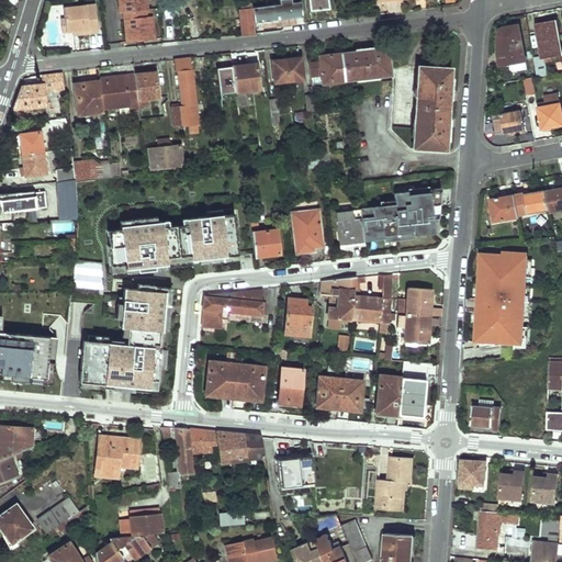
[(119,0),(121,12),(124,11),(132,11),(133,17),(125,18),(128,42),(156,38),(154,17),(149,17),(149,9),(147,0),(119,0)]
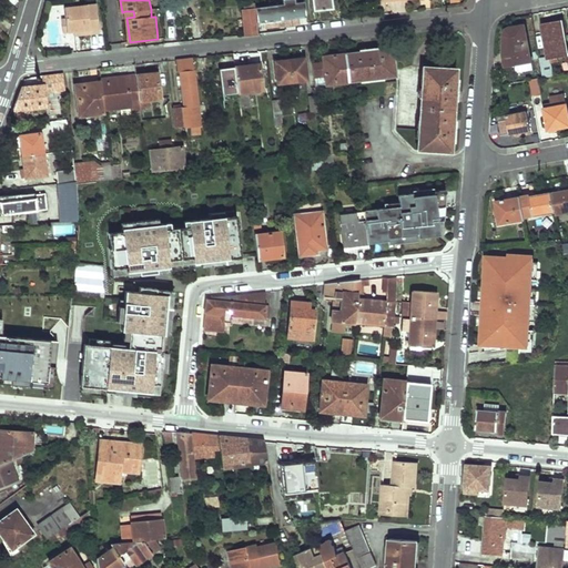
[(284,0),(284,4),(259,7),(260,20),(264,20),(265,27),(298,22),(296,1),(295,1),(295,0),(284,0)]
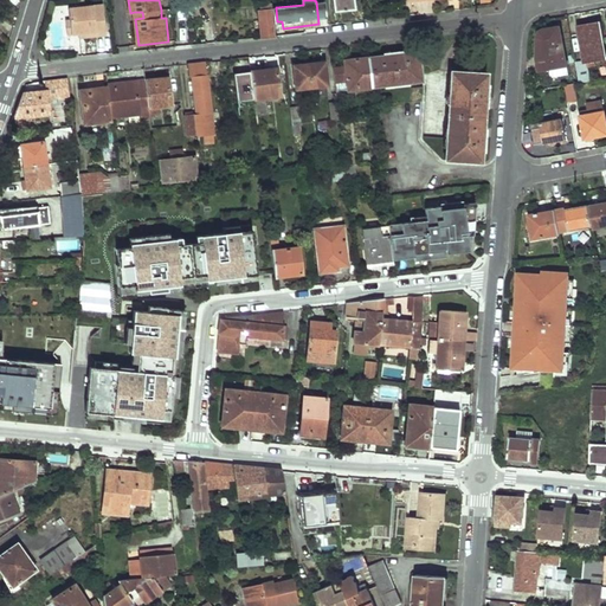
[(334,0),(335,10),(356,8),(355,0),(334,0)]
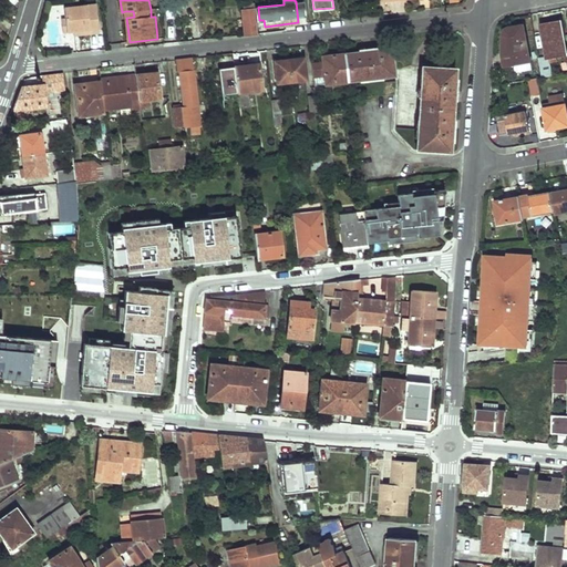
[(61,18),(62,30),(73,30),(79,29),(79,33),(99,31),(95,3),(64,7),(65,17),(61,18)]
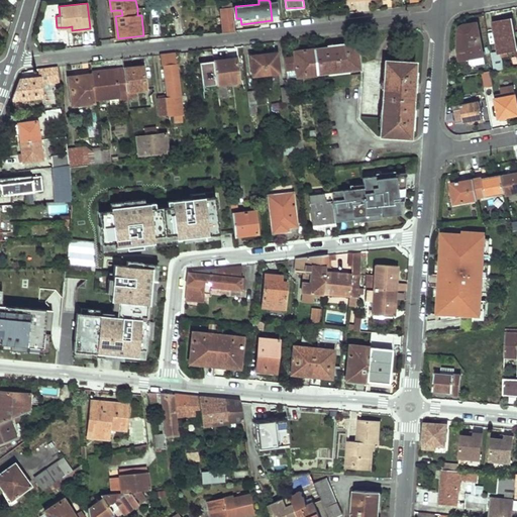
[(228,8),(222,8),(224,32),(236,31),(233,4),(227,4),(228,8)]
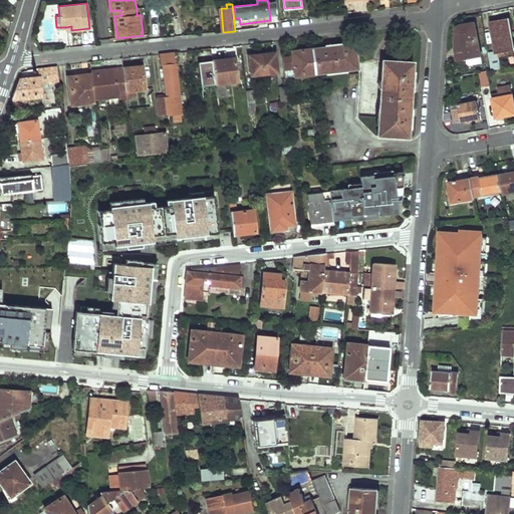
[(491,21),(496,53),(490,54),(492,69),(502,67),(500,53),(513,49),(513,33),(511,17),(491,21)]
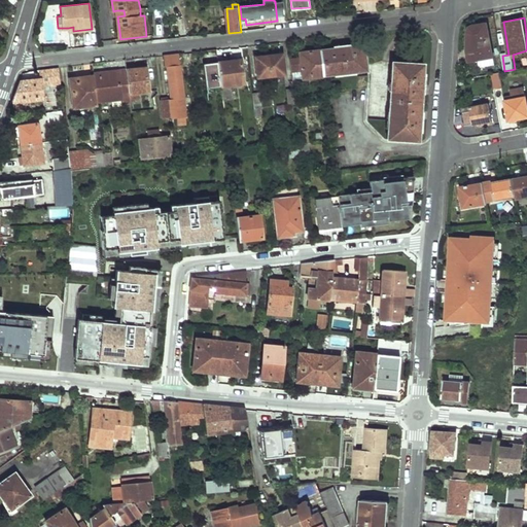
[(488,24),(477,26),(472,28),(470,33),(470,49),(468,49),(470,62),(479,60),(494,58),(488,24)]
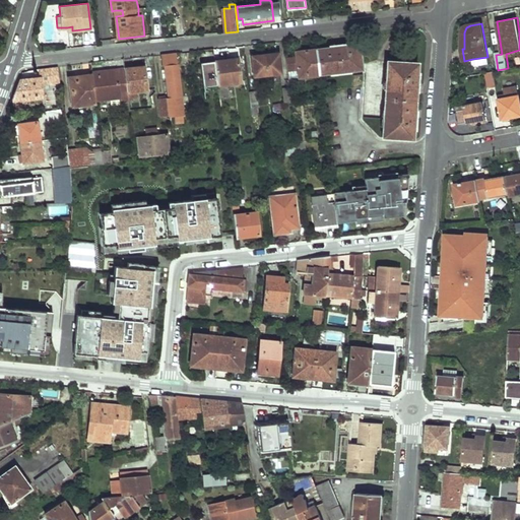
[(363,69),(360,44),(316,49),(320,75),(363,69)]
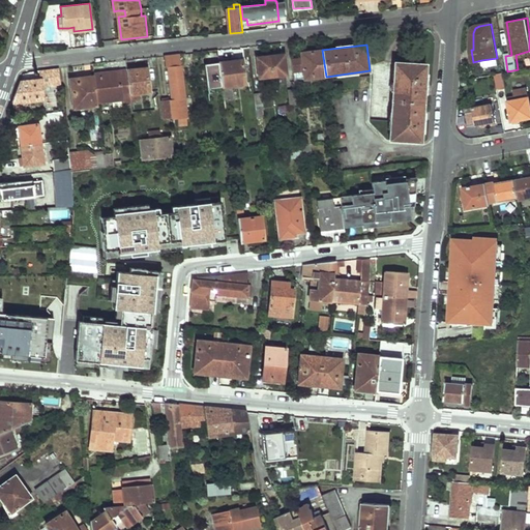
[(208,63),(210,80),(221,78),(218,61),(217,50),(209,51),(210,56),(211,56),(212,62),(208,63)]
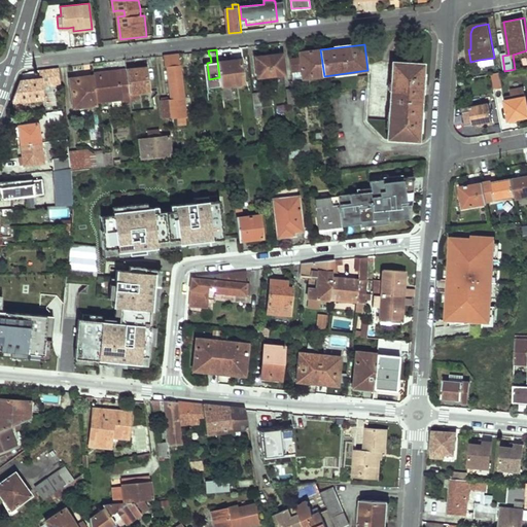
[(303,79),(324,76),(320,49),(300,51),(300,58),(290,59),(291,72),(302,70),(303,79)]
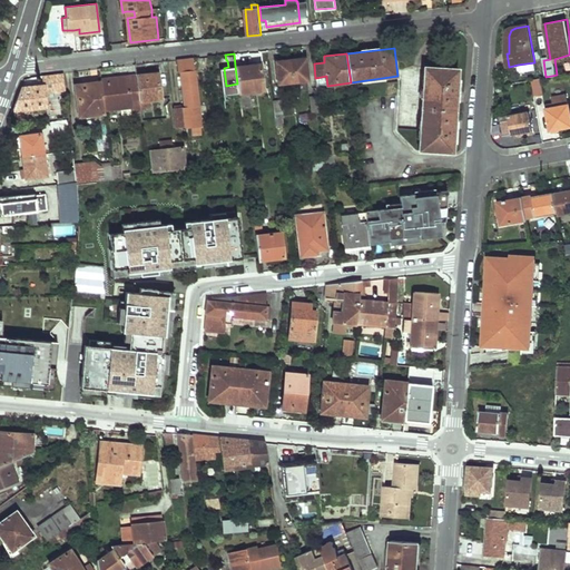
[(279,81),(307,78),(305,57),(276,60),(279,81)]
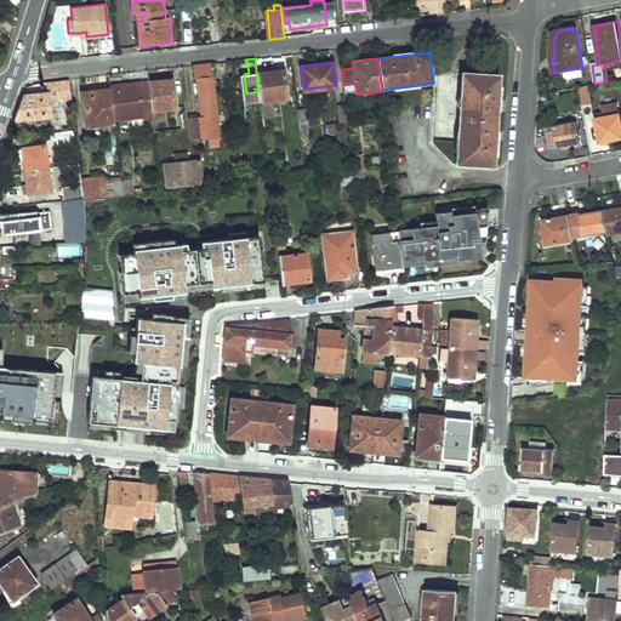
[(199,78),(203,115),(200,117),(203,137),(203,138),(220,136),(211,64),(194,66),(195,78),(199,78)]
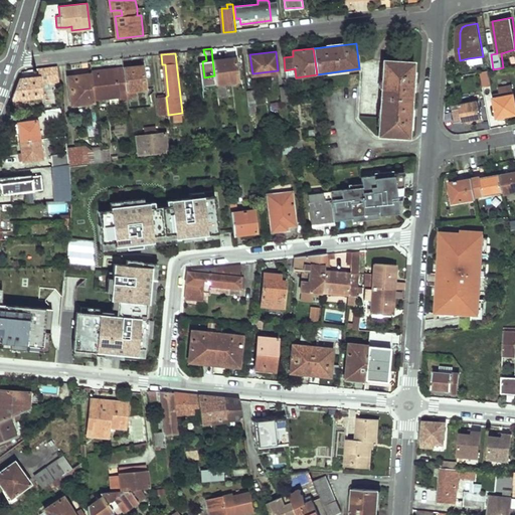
[(238,80),(234,56),(212,59),(215,83),(224,82),(238,80)]
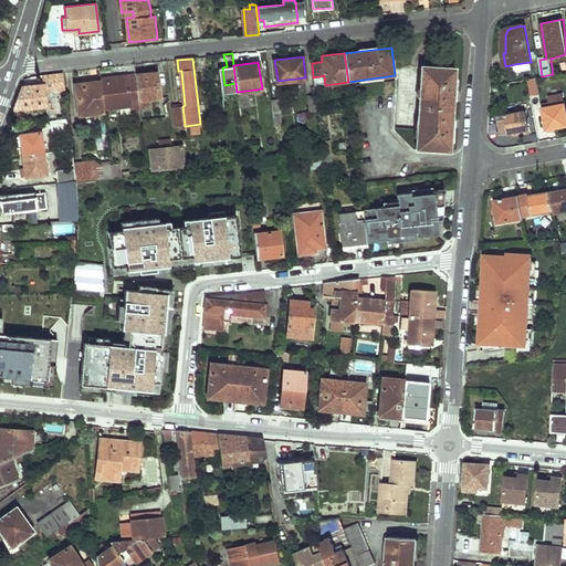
[(532,70),(531,62),(514,64),(515,73),(532,70)]
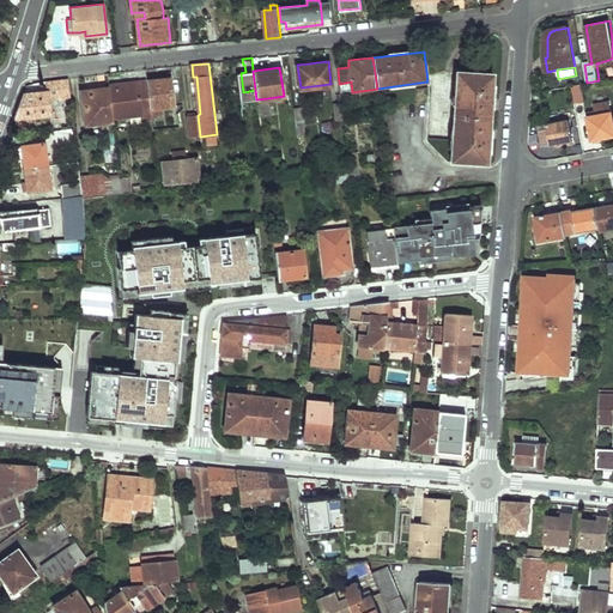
[(454,73),(448,165),(487,168),(493,76),(454,73)]
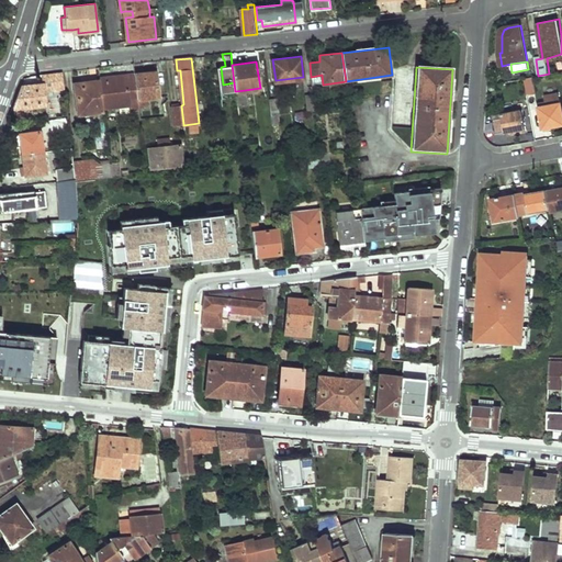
[(160,97),(157,71),(135,74),(138,98),(138,99),(139,108),(144,107),(144,104),(143,99),(147,98),(160,97)]
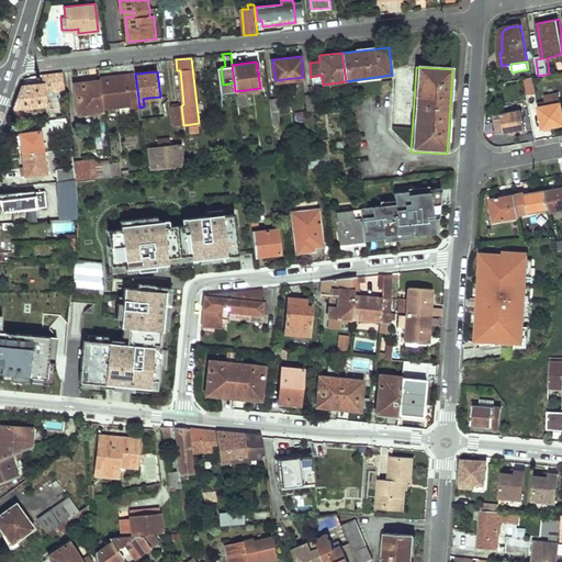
[(53,74),(55,91),(65,90),(64,80),(63,72),(53,74)]
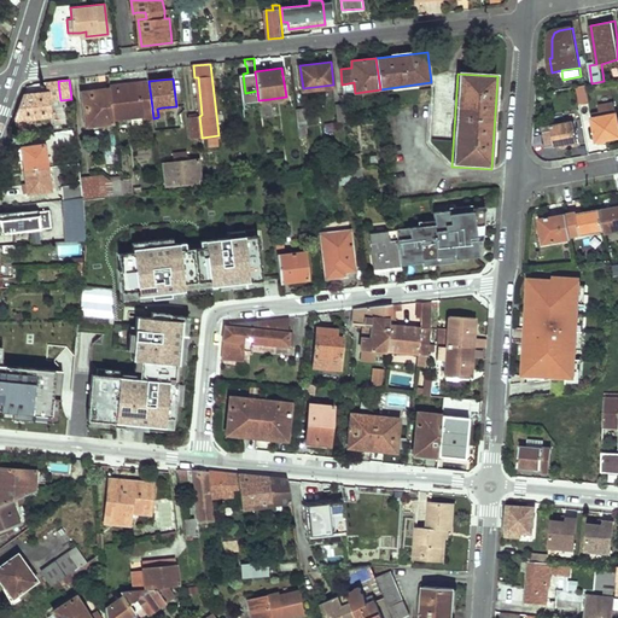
[(51,101),(60,100),(58,81),(47,82),(48,92),(51,91),(51,101)]
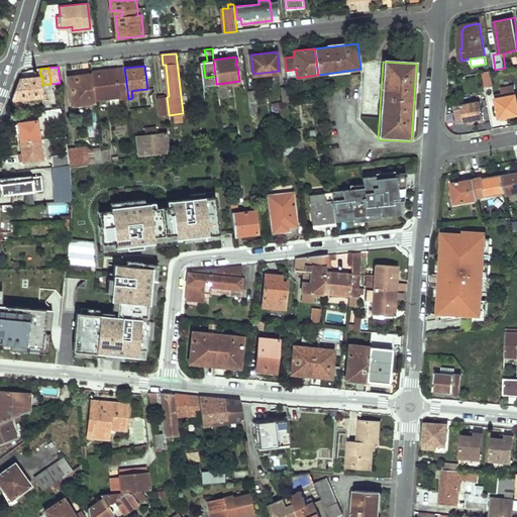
[(124,68),(92,72),(92,77),(94,94),(127,90),(124,68)]
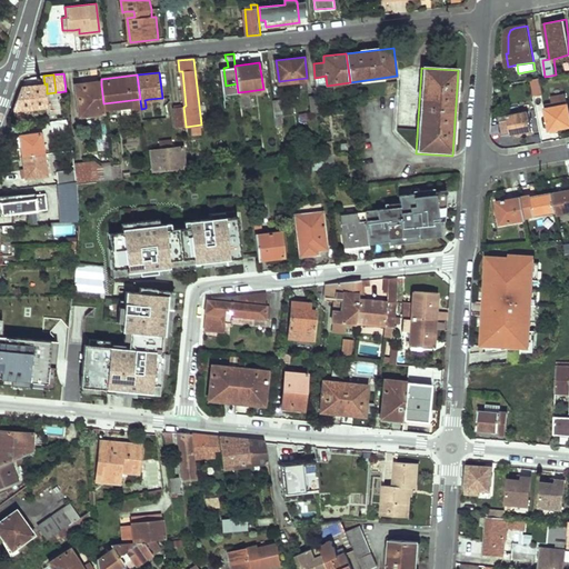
[(540,78),(531,79),(535,97),(543,95),(540,78)]
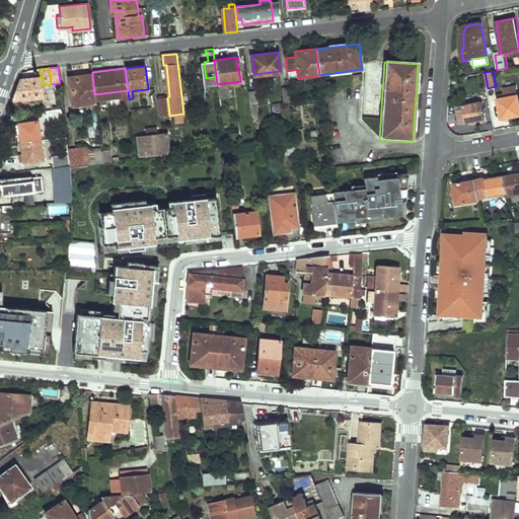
[(43,85),(43,76),(41,77),(20,78),(12,101),(45,97),(43,85)]
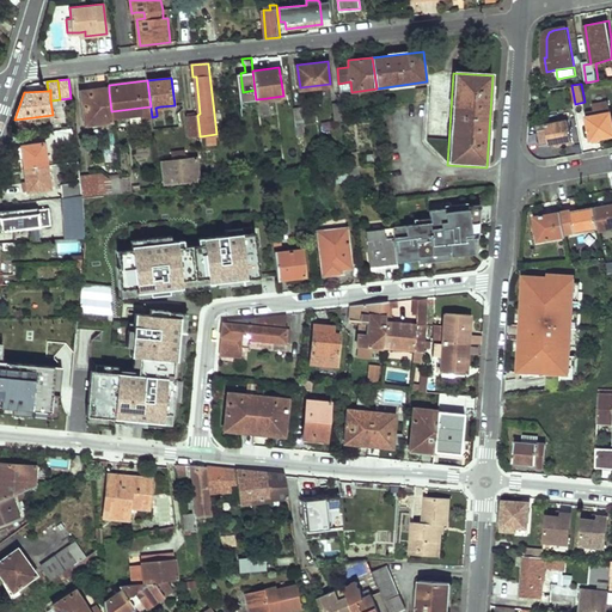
[(83,95),(86,124),(114,122),(111,111),(109,91),(83,95)]
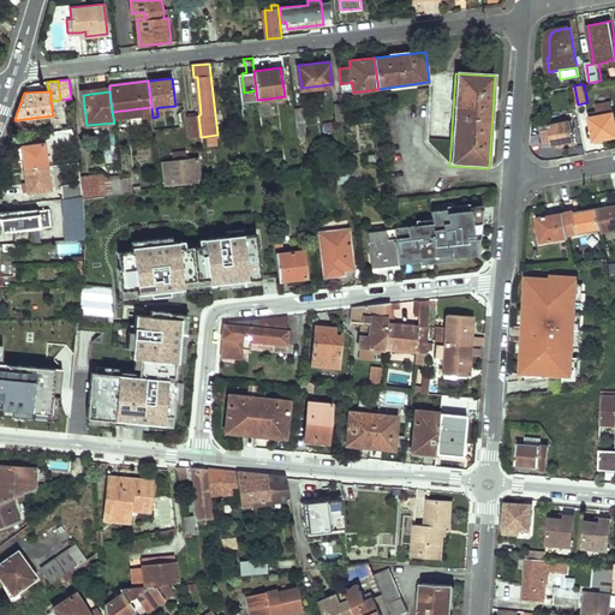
[(334,102),(336,121),(345,120),(342,101),(334,102)]
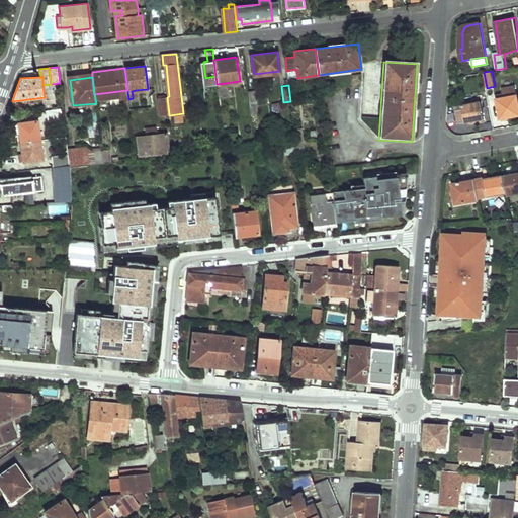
[(228,96),(226,86),(217,86),(218,97),(228,96)]
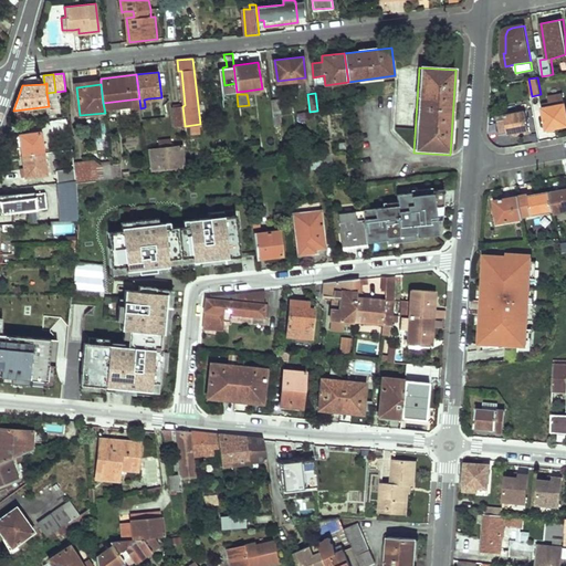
[(563,94),(548,96),(551,106),(565,104),(563,94)]
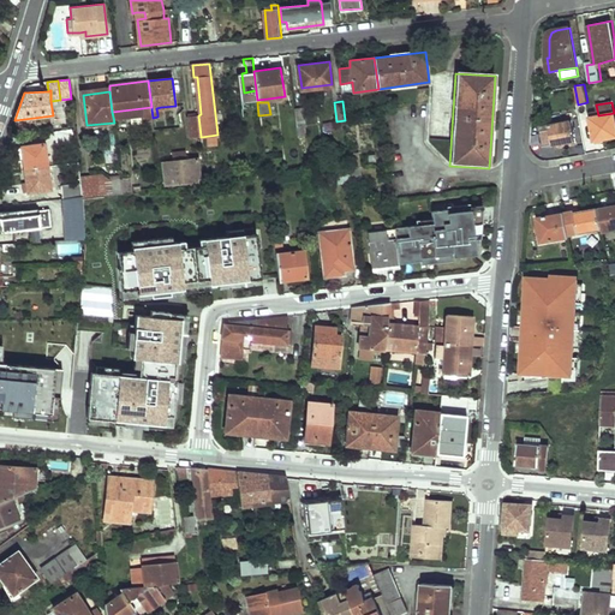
[(306,133),(304,106),(294,107),(298,135),(306,133)]
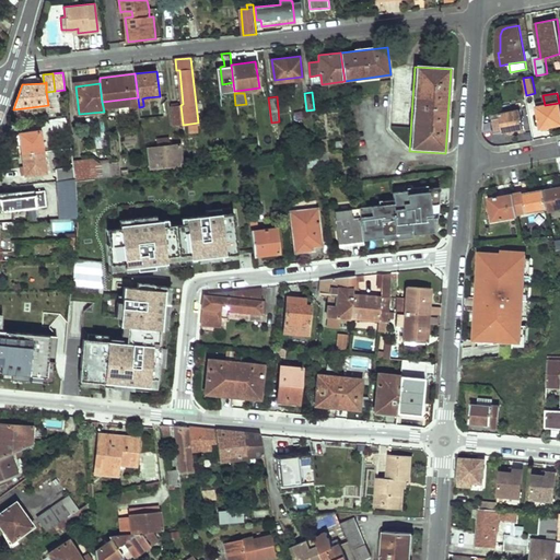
[(559,102),(559,103),(545,105),(535,107),(539,131),(559,127),(559,102)]
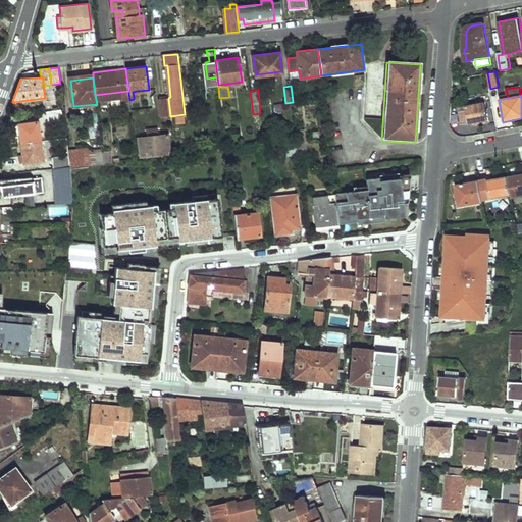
[(168,98),(168,96),(159,98),(162,116),(170,115),(168,98)]
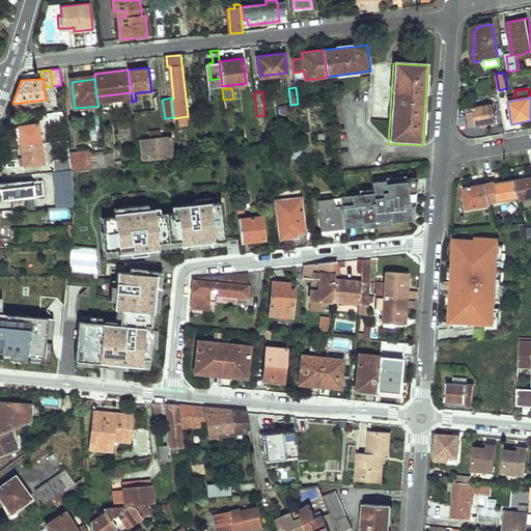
[(497,124),(493,105),(474,108),(475,112),(468,114),(470,127),(486,124),(486,126),(497,124)]
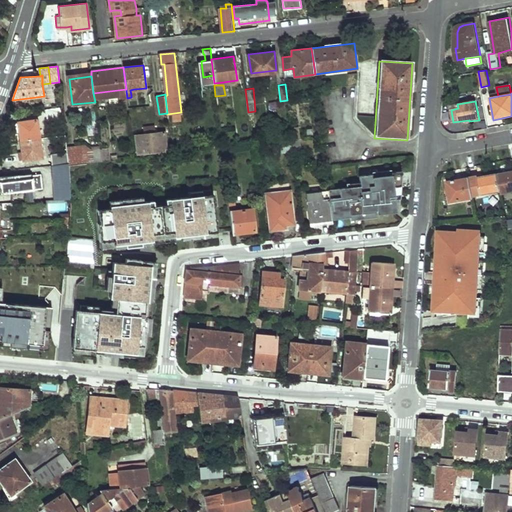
[(50,109),(48,109),(49,120),(64,118),(62,107),(50,109)]
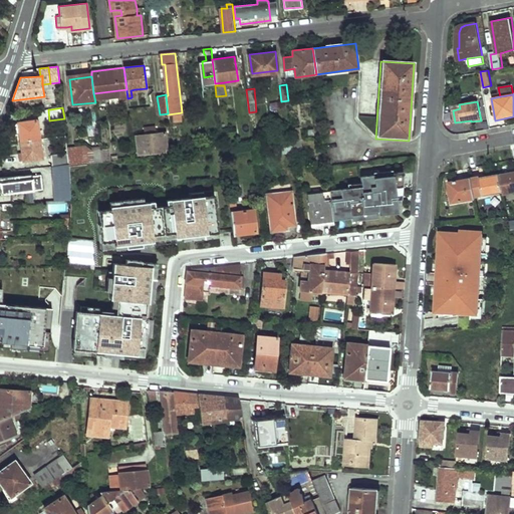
[(37,119),(19,121),(20,130),(21,141),(40,139),(37,119)]
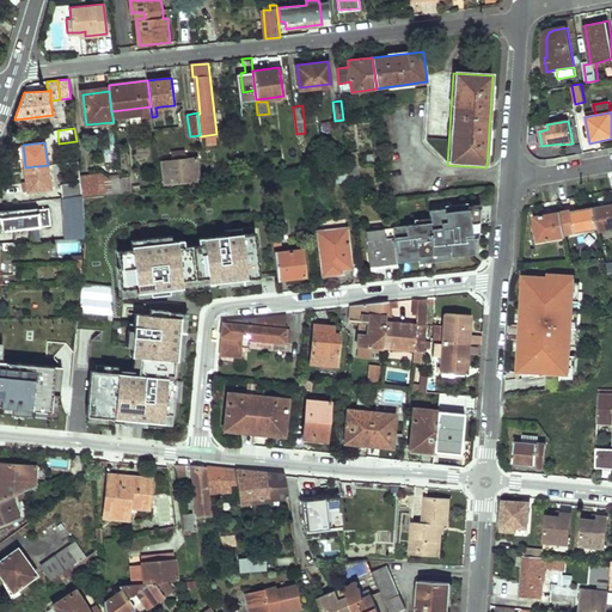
[(348,152),(350,163),(360,161),(359,151),(348,152)]
